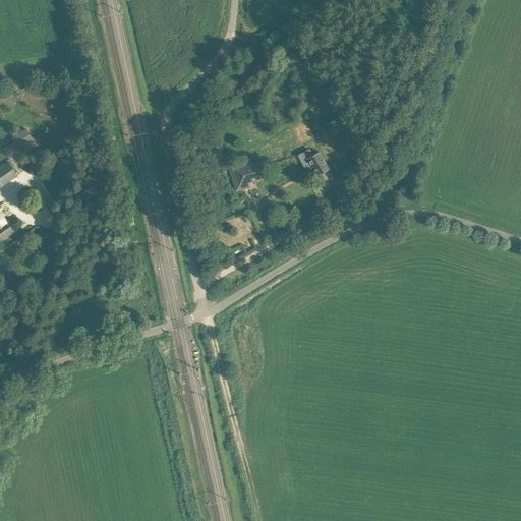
[(33,138),(25,128),(11,137),(17,148),(33,138)]
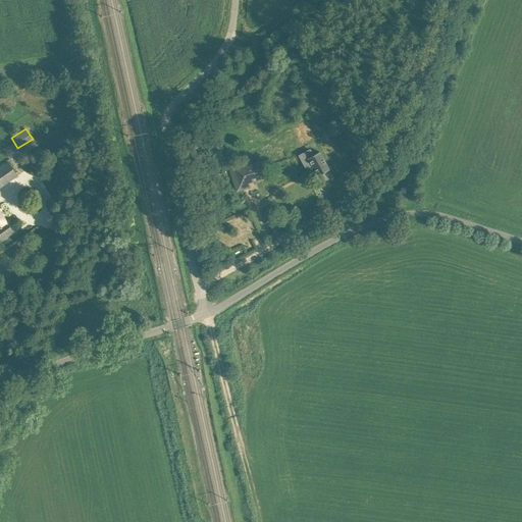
[(310,148),(298,155),(307,172),(313,168),(317,176),(329,169),(319,152),(313,155),(310,148)]
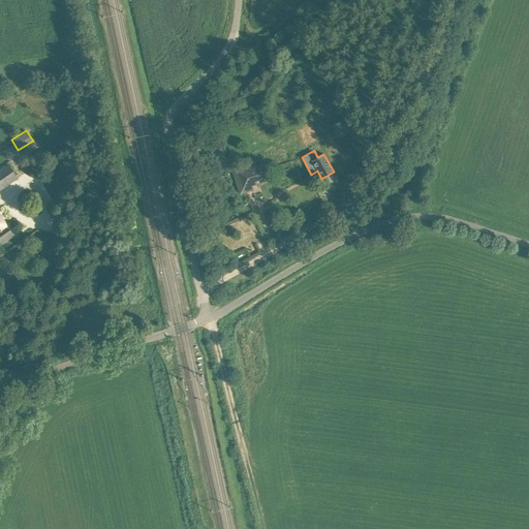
[(230,167),(240,194),(253,190),(251,186),(268,181),(262,162),(255,164),(254,160),(230,167)]
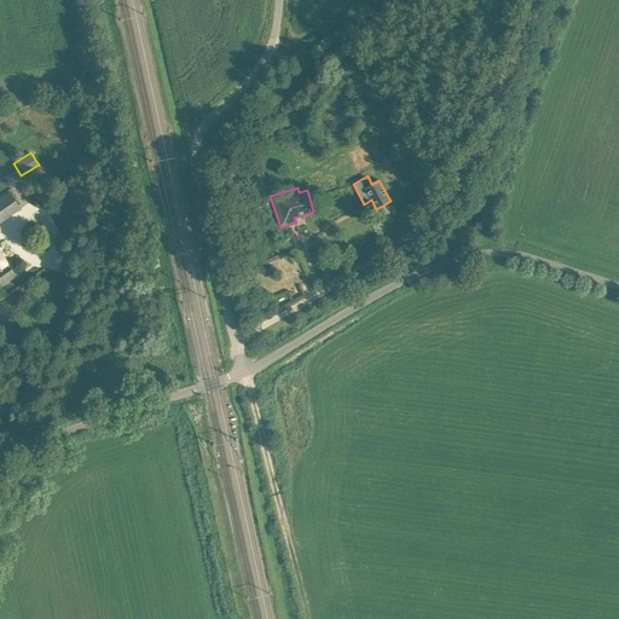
[(0,221),(21,208),(9,191),(0,197),(0,221)]
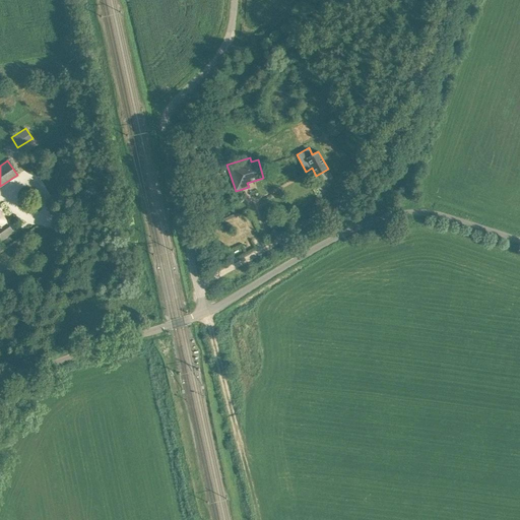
[(6,221),(0,210),(0,240),(13,232),(6,221)]
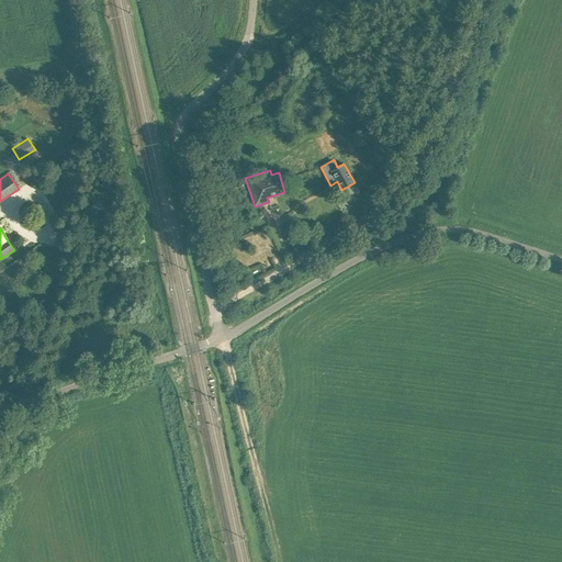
[(217,257),(231,254),(228,244),(214,247),(217,257)]
